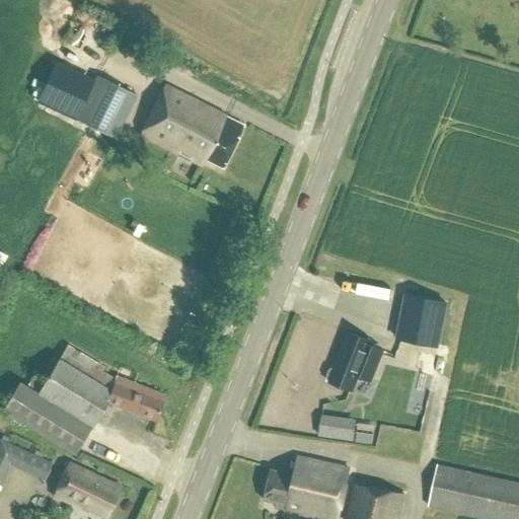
[(95,75),(74,120),(114,139),(135,94),(95,75)]
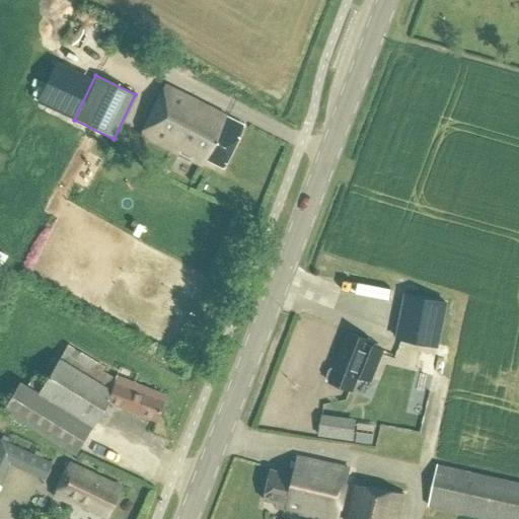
[(222,168),(243,126),(164,86),(141,134),(203,165),(205,160),(222,168)]
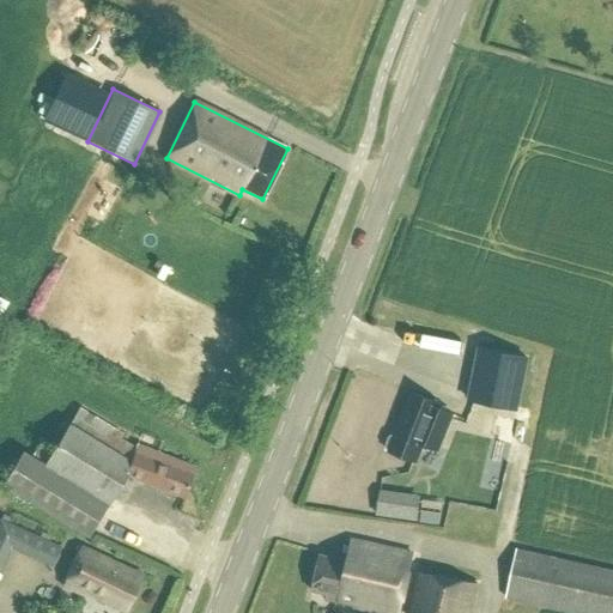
[(480,350),(469,404),(517,413),(527,358),(480,350)]
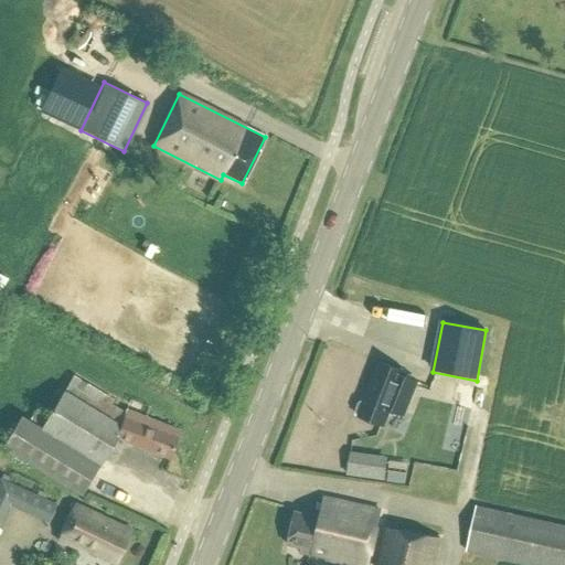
[(383,362),(368,403),(363,401),(360,412),(363,414),(362,416),(387,426),(394,409),(408,415),(420,381),(406,375),(408,372),(383,362)]
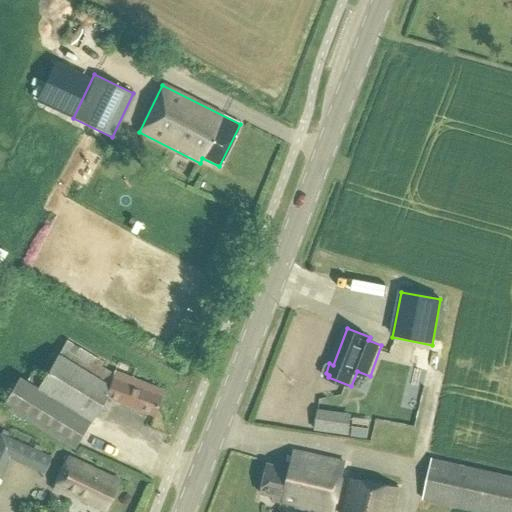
[(32,370),(25,381),(20,378),(4,405),(75,449),(106,399),(154,417),(163,392),(113,372),(112,374),(100,366),(102,363),(67,341),(44,377),(32,370)]
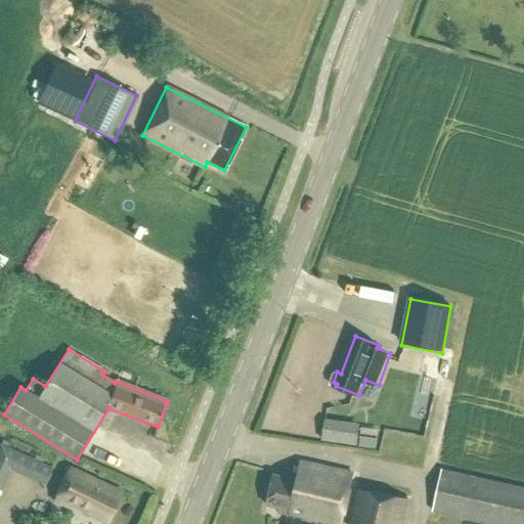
[(416,351),(410,361),(434,370),(427,387),(442,393),(453,366),(416,351)]
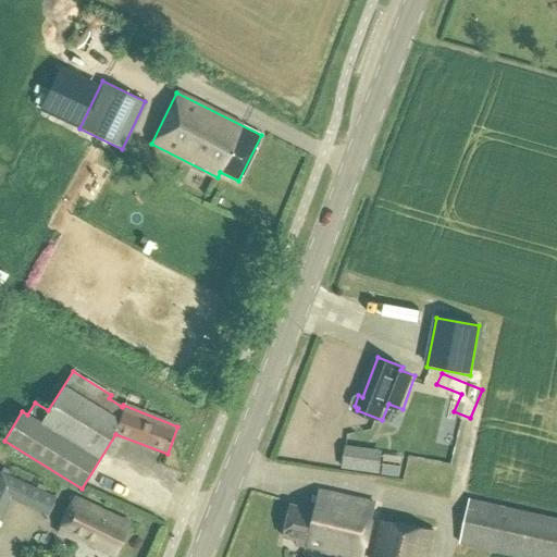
[(346,448),(344,468),(379,472),(381,453),(346,448)]
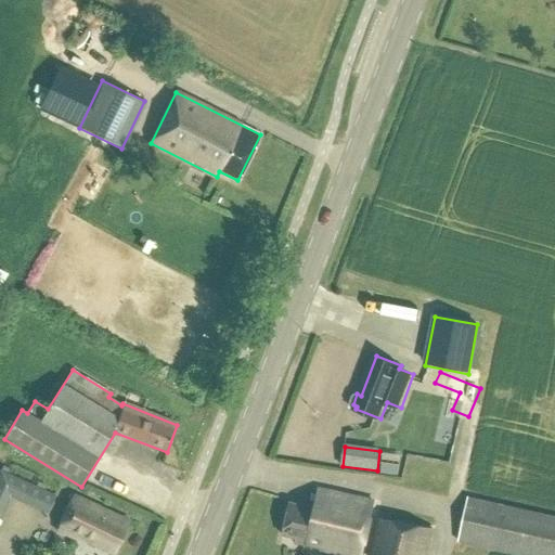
[(47,515),(56,497),(1,470),(0,472),(0,515),(1,516),(11,498),(47,515)]
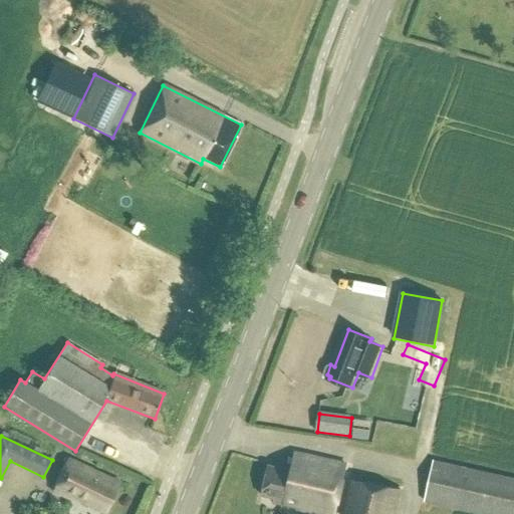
[(329,513),(334,513),(346,463),(294,452),(290,471),(269,466),(262,495),(275,498),(274,502),(329,513)]
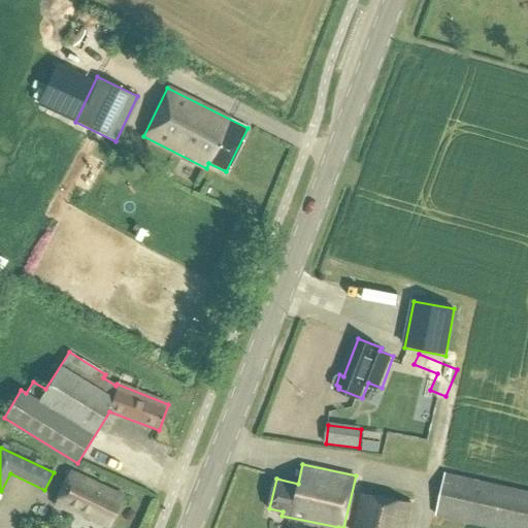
[(107,527),(123,496),(70,470),(55,503),(73,513),(75,509),(86,515),(85,517),(107,527)]
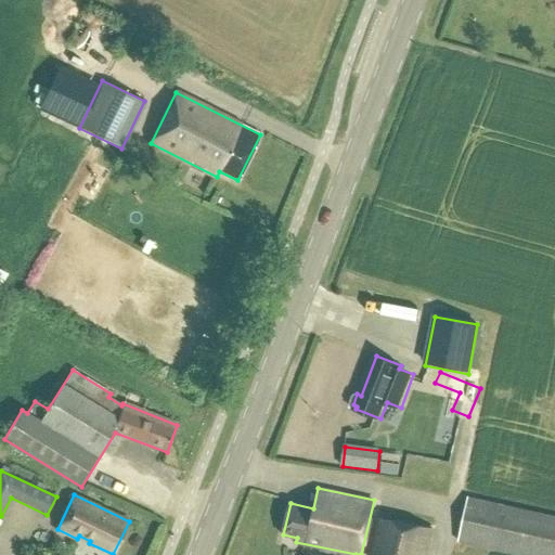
[(518,554),(554,554),(554,515),(468,497),(457,542),(518,554)]
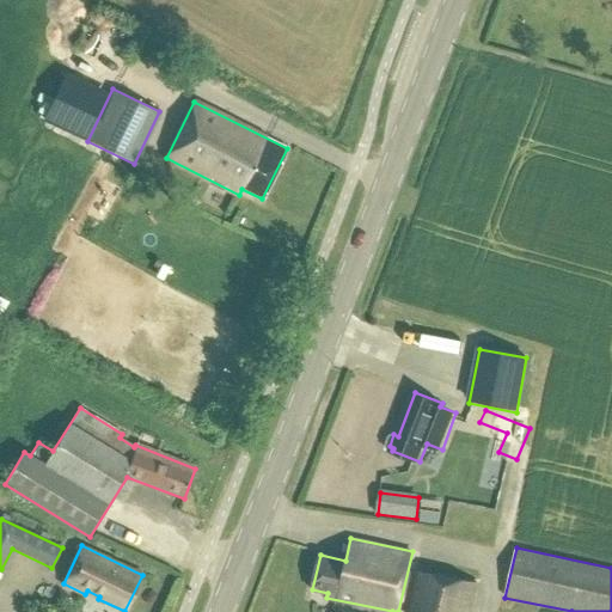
[(472,611),(478,583),(438,575),(438,576),(418,571),(409,611),(472,611)]
